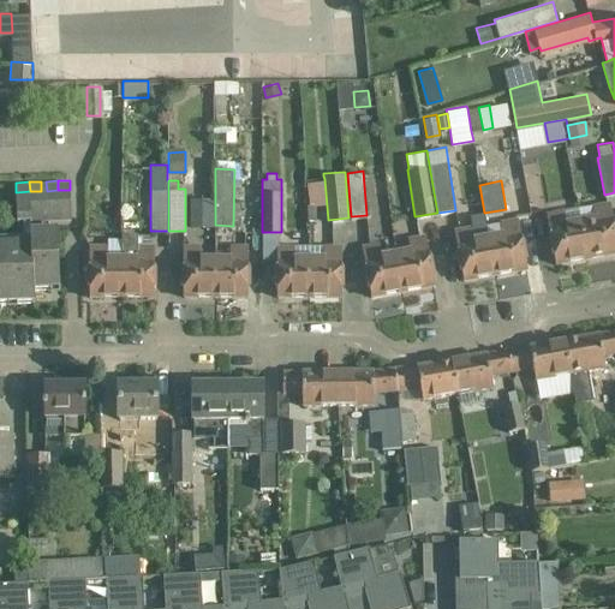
[(58,190),(47,191),(47,201),(59,199),(58,190)]
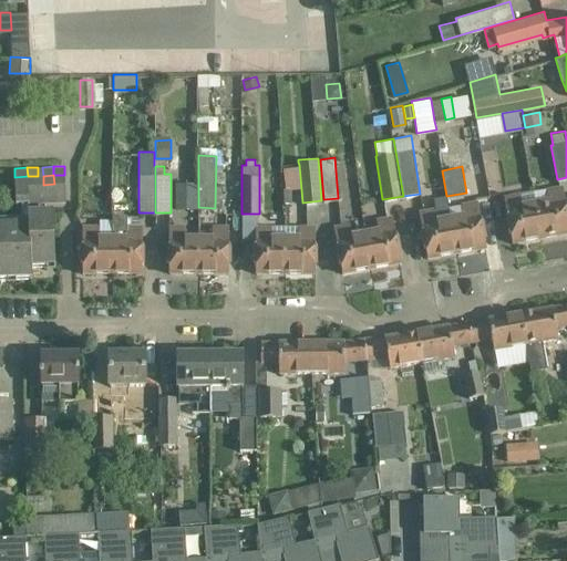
[(54,184),(64,184),(64,175),(53,175),(54,184)]
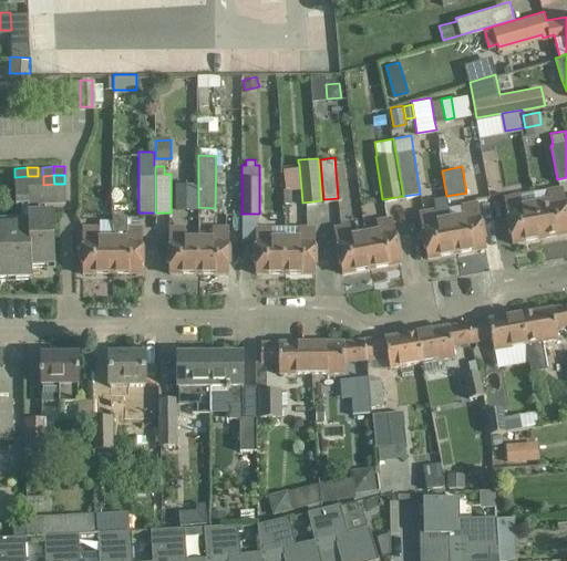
[(14,177),(16,186),(28,185),(28,176),(14,177)]
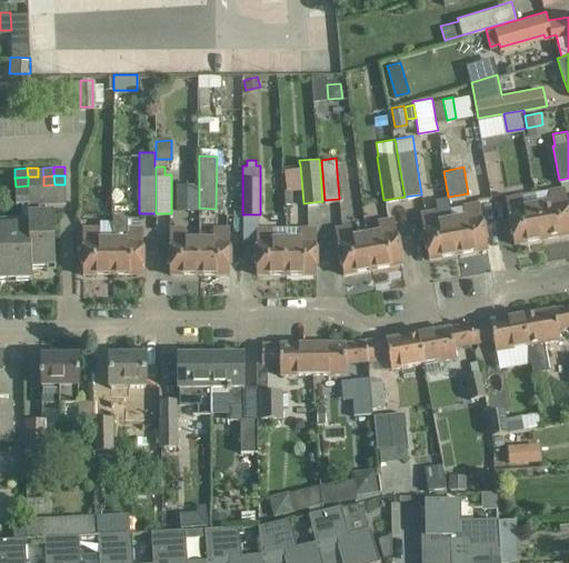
[(28,177),(28,186),(39,186),(38,177),(28,177)]
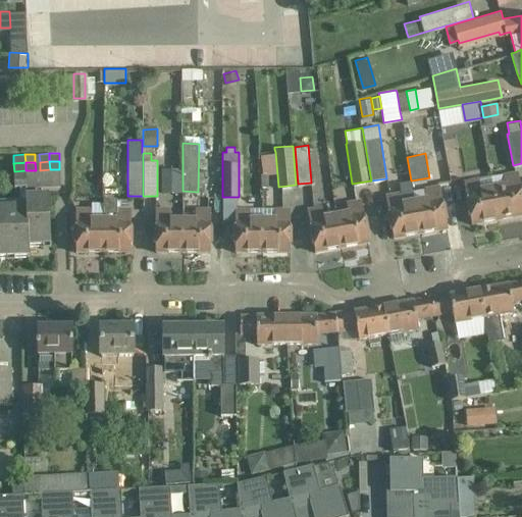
[(180,168),(161,168),(161,191),(180,191),(180,168)]
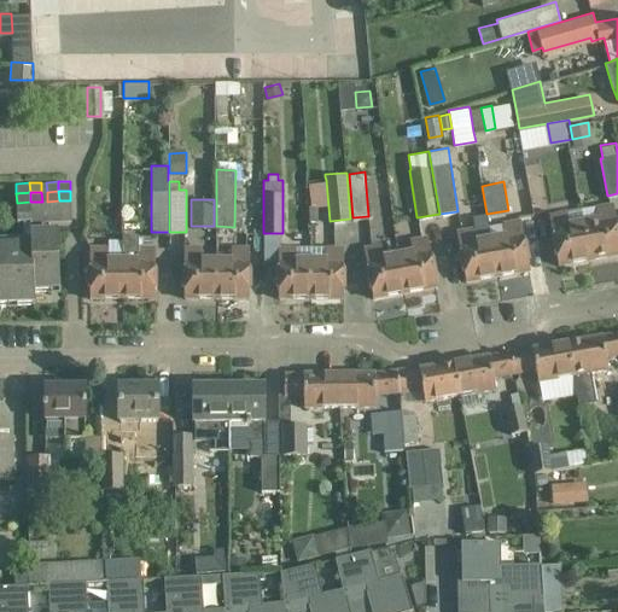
[(59,200),(47,202),(47,210),(59,210),(59,200)]
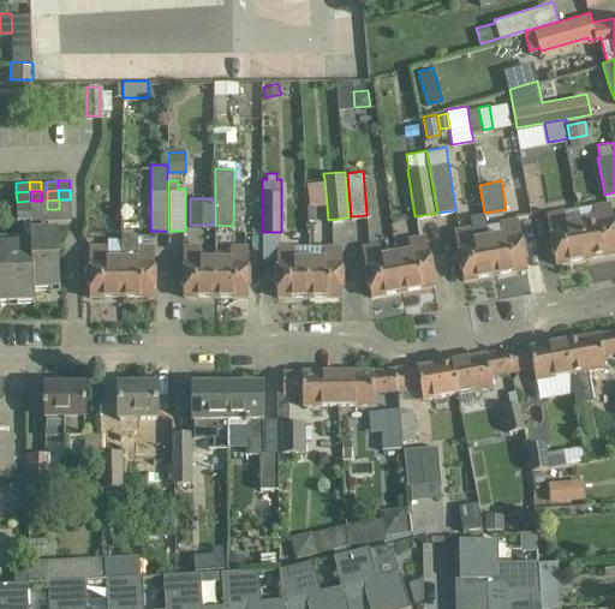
[(59,209),(71,208),(70,199),(59,199),(59,209)]
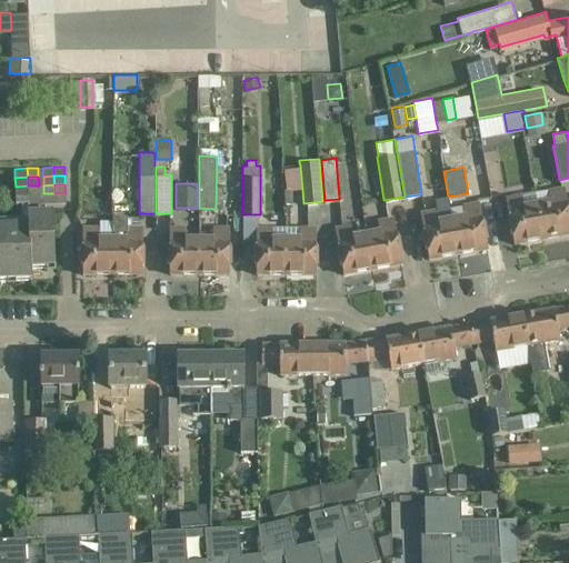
[(28,186),(28,194),(39,193),(39,186),(28,186)]
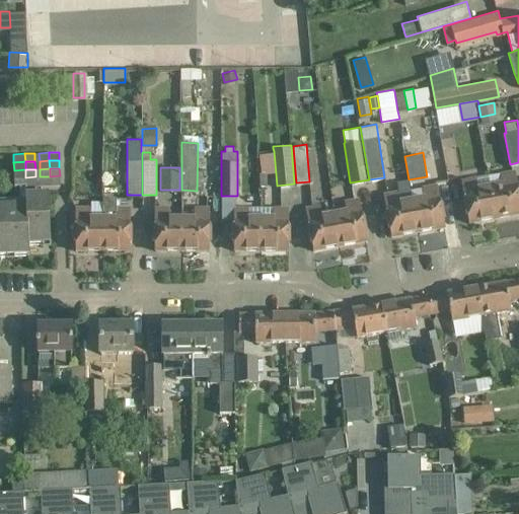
[(502,181),(490,184),(496,216),(518,211),(518,191),(515,170),(500,172),(502,181)]
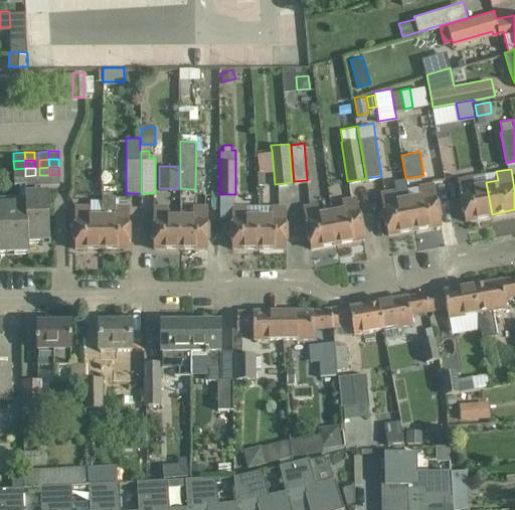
[(49,183),(59,183),(59,174),(49,175),(49,183)]
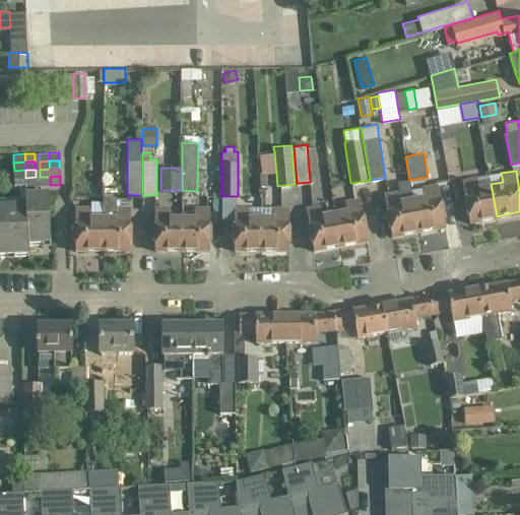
[(25,178),(25,186),(36,186),(36,177),(25,178)]
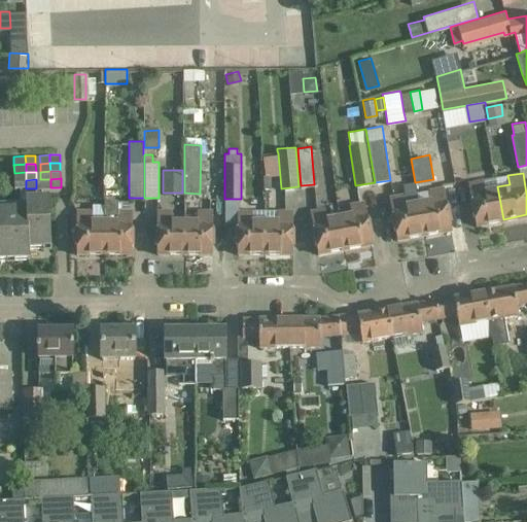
[(50,179),(40,179),(41,187),(50,187),(50,179)]
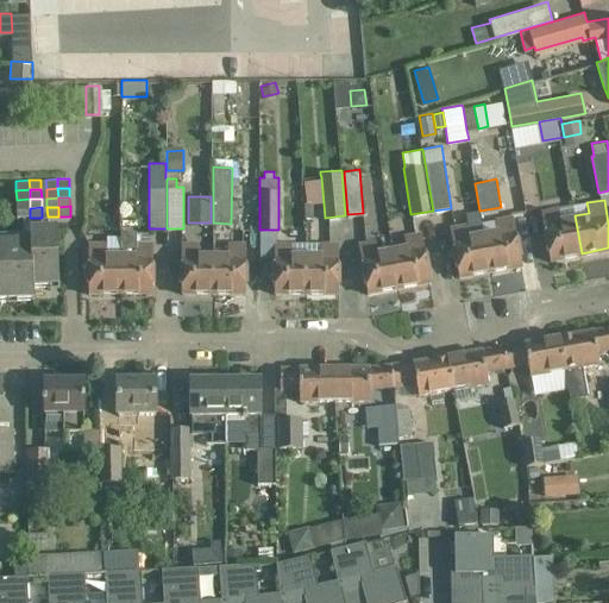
[(550,258),(582,253),(575,215),(560,219),(559,207),(541,211),(550,258)]
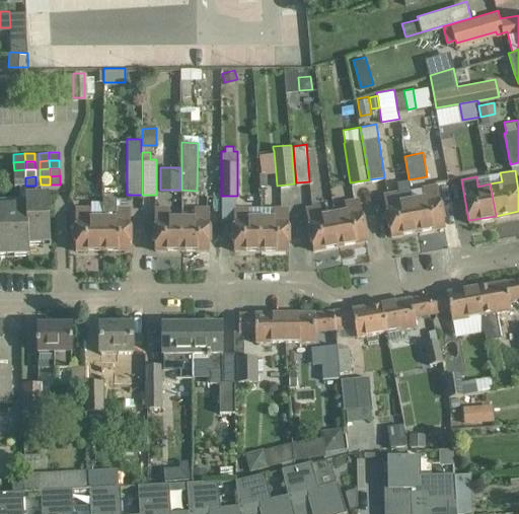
[(412,198),(418,229),(445,225),(437,184),(423,187),(424,196),(412,198)]
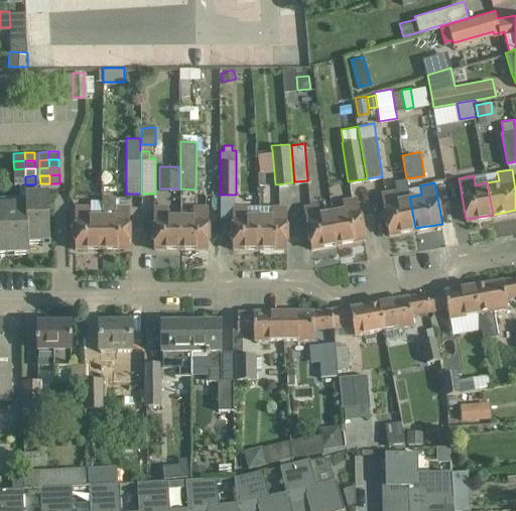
[(48,188),(22,189),(22,196),(0,196),(0,252),(29,251),(29,241),(50,240),(48,188)]
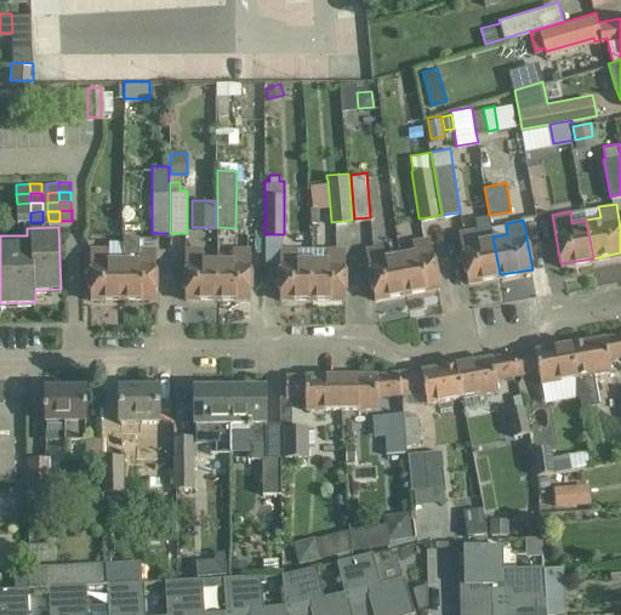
[(467,280),(500,274),(493,237),(479,239),(477,228),(459,232),(463,256),(467,280)]
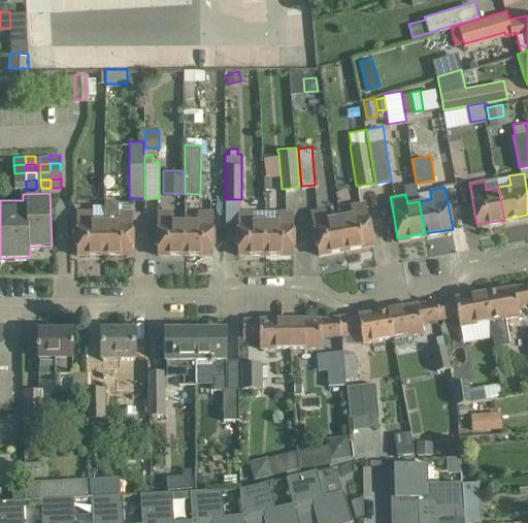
[(104,199),(104,220),(104,253),(132,253),(132,210),(118,210),(118,199),(104,199)]
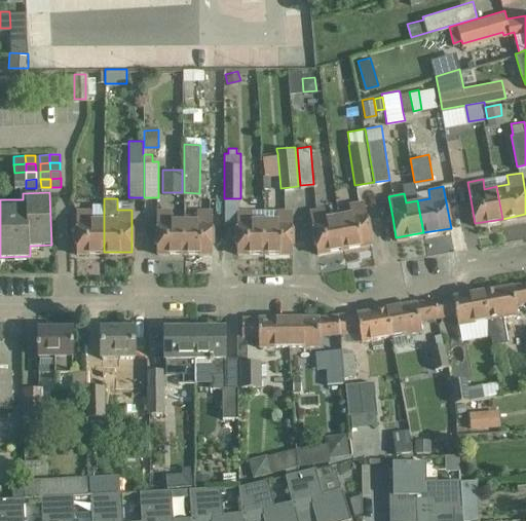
[(351,213),(339,215),(344,247),(372,242),(368,222),(365,200),(349,202),(351,213)]
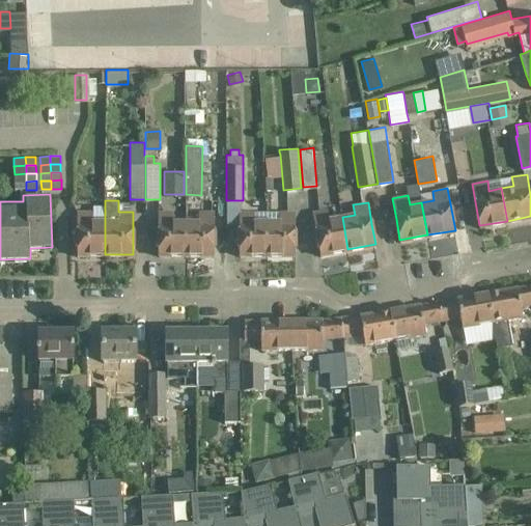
[(320,254),(347,249),(342,217),(330,219),(328,210),(312,212),(316,233),(320,254)]
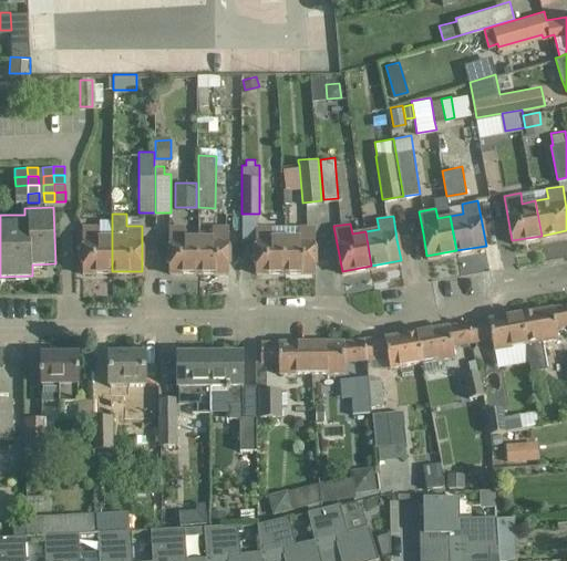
[(82,271),(112,271),(112,236),(99,236),(99,225),(82,225),(82,271)]
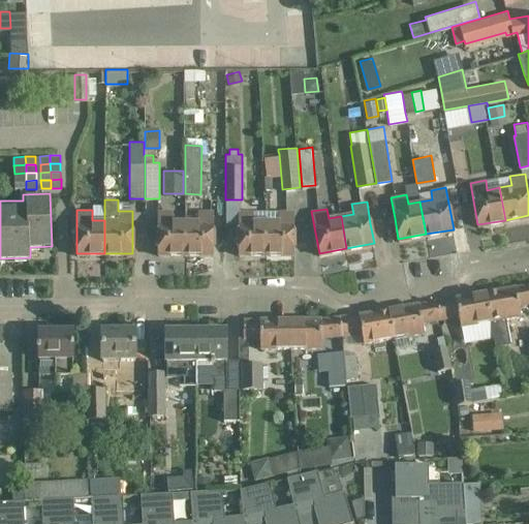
[(185,253),(185,220),(173,220),(173,211),(157,210),(157,253),(185,253)]
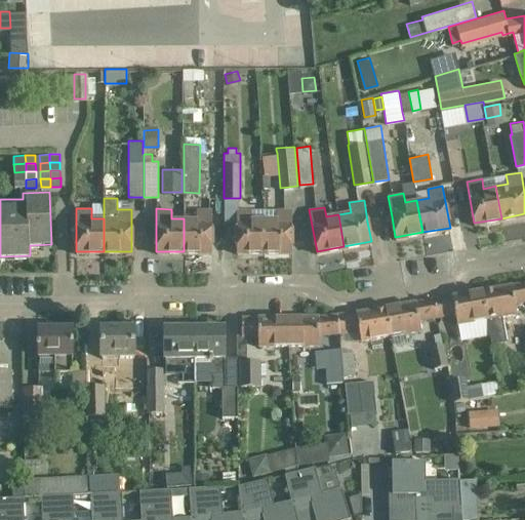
[(184,251),(211,251),(211,231),(212,209),(197,209),(197,218),(184,218),(184,251)]
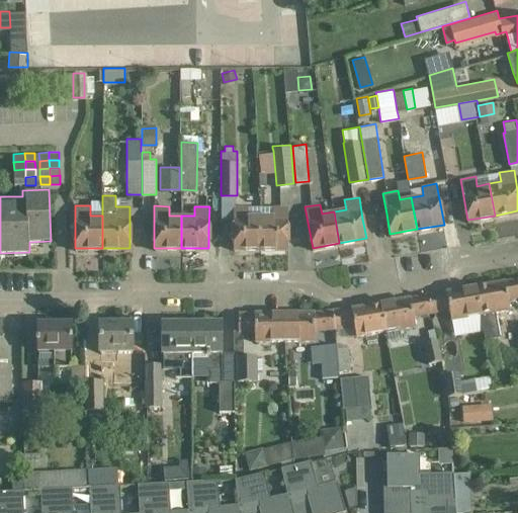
[(234,206),(233,248),(261,248),(261,216),(261,206),(234,206)]
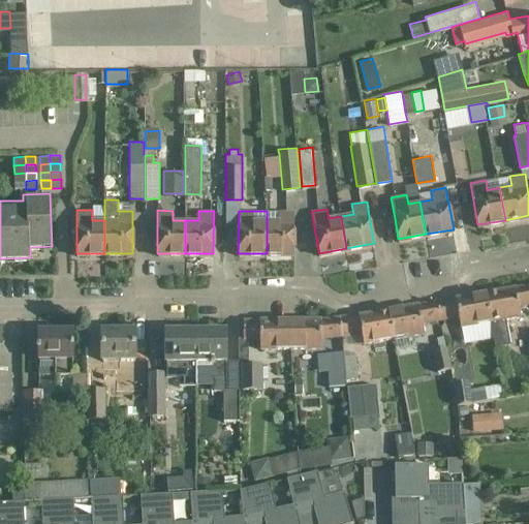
[(279,220),(267,220),(267,253),(294,253),(294,211),(279,211),(279,220)]
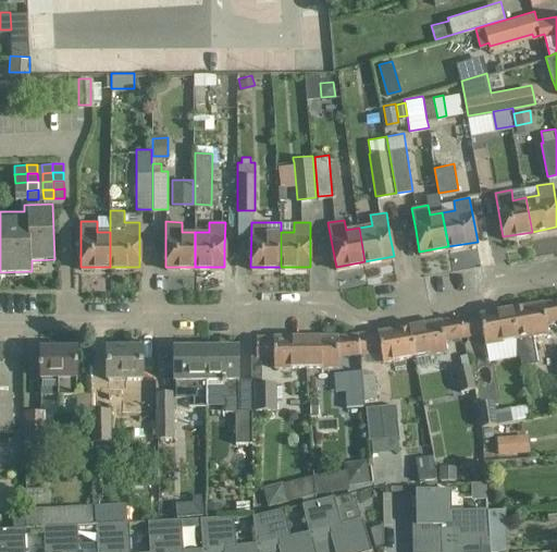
[(532,334),(548,332),(547,327),(546,320),(556,318),(556,298),(529,304),(520,306),(511,307),(517,338),(521,363),(536,360),(532,334)]
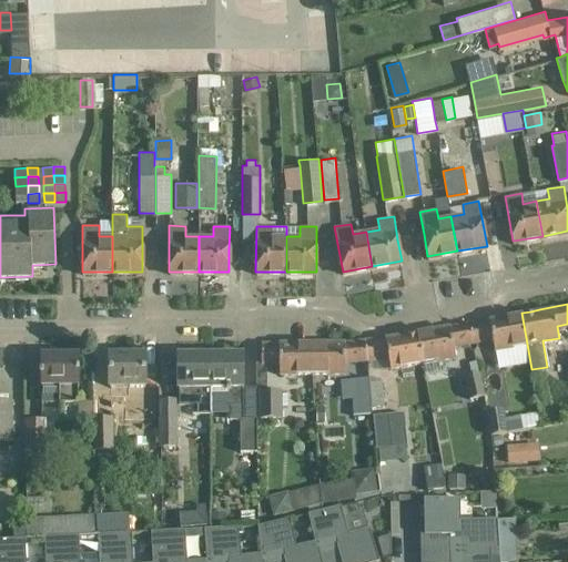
[(527,344),(521,313),(469,322),(473,341),(493,338),(495,349),(527,344)]
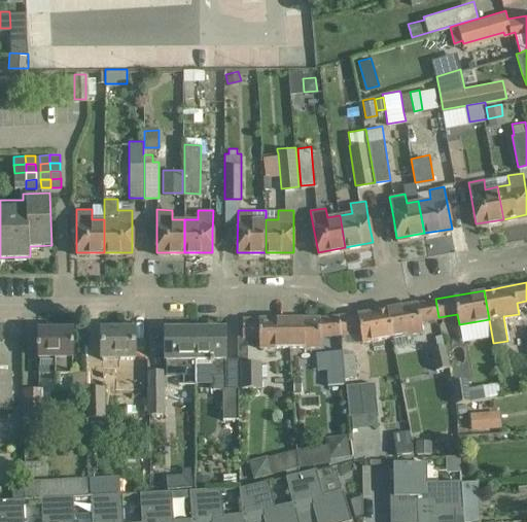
[(438,317),(435,299),(387,308),(392,336),(422,331),(421,320),(438,317)]
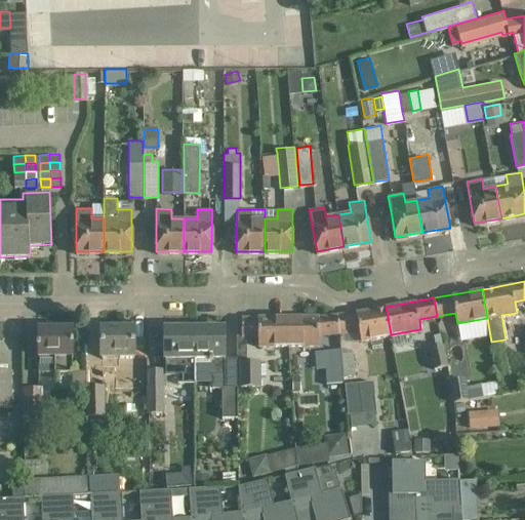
[(356,312),(336,314),(338,331),(359,329),(361,340),(391,334),(386,307),(356,312)]
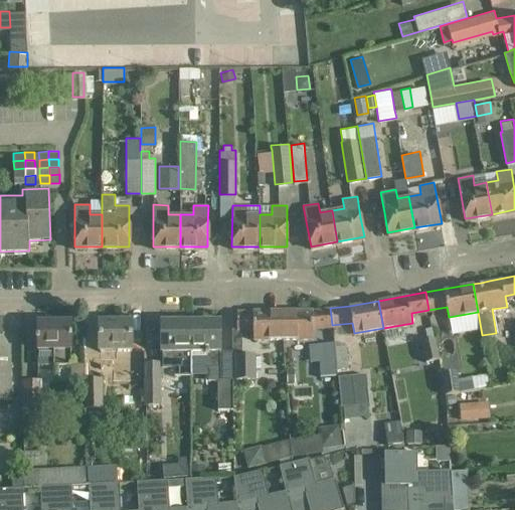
[(312,310),(283,310),(284,337),(313,337),(313,327),(332,325),(330,308),(312,310)]
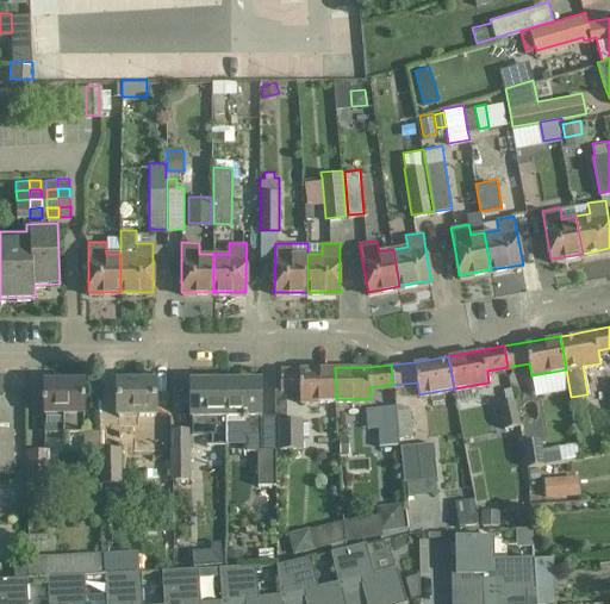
[(335,367),(280,368),(281,387),(300,387),(300,400),(336,399),(335,367)]
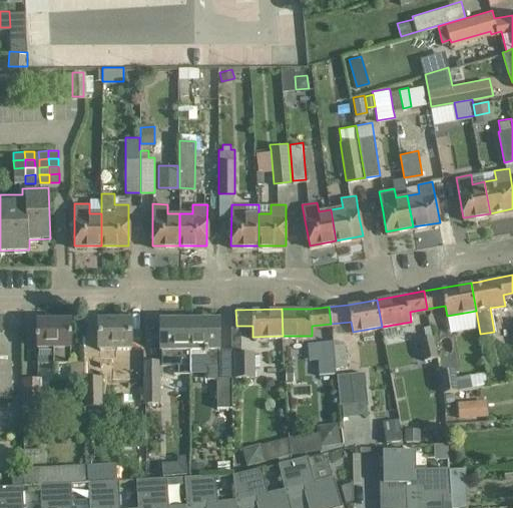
[(144,358),(143,358),(143,346),(131,346),(130,318),(98,319),(99,348),(115,348),(115,365),(129,365),(144,365),(144,358)]
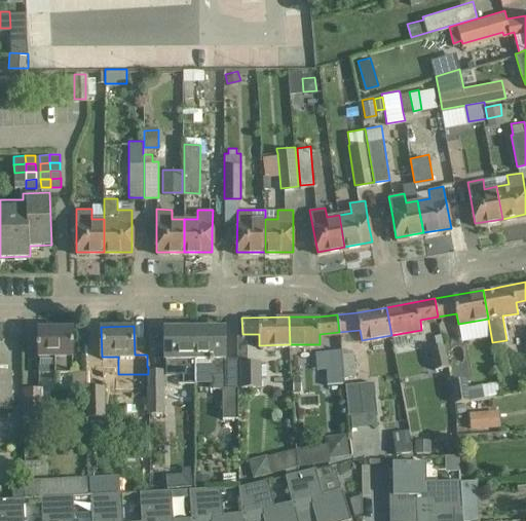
[(178,374),(178,381),(195,380),(195,377),(194,326),(164,326),(165,358),(165,367),(148,367),(148,374),(149,411),(160,411),(160,384),(166,384),(166,374),(178,374)]
